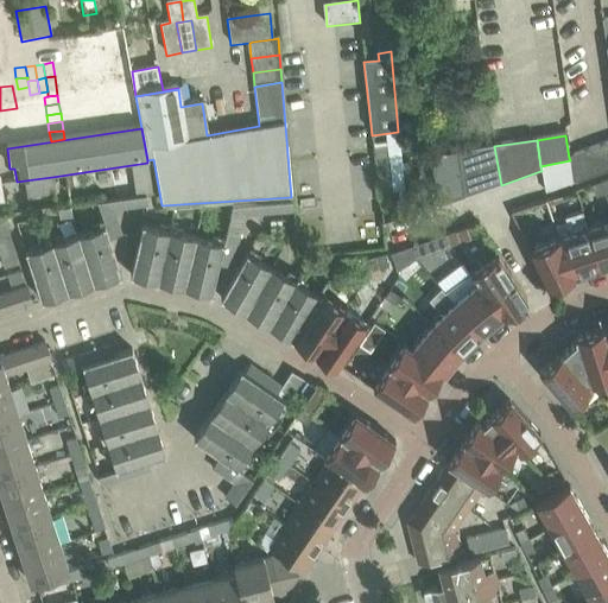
[(607,172),(607,143),(596,147),(606,173),(607,172)]
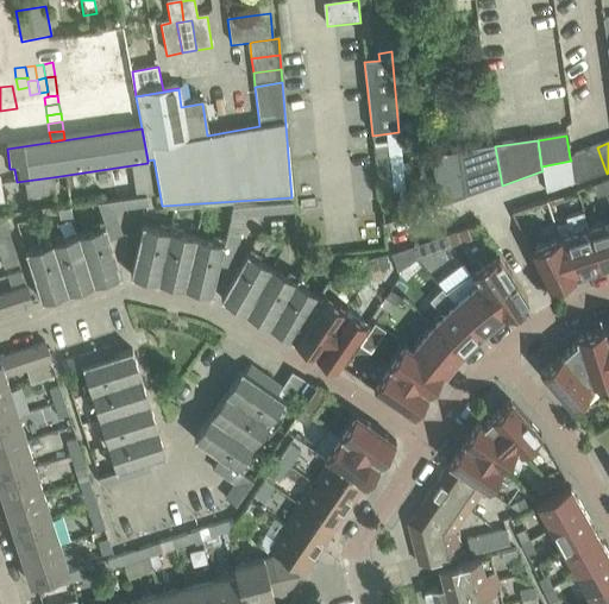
[(502,186),(495,146),(457,153),(462,178),(465,197),(502,186)]
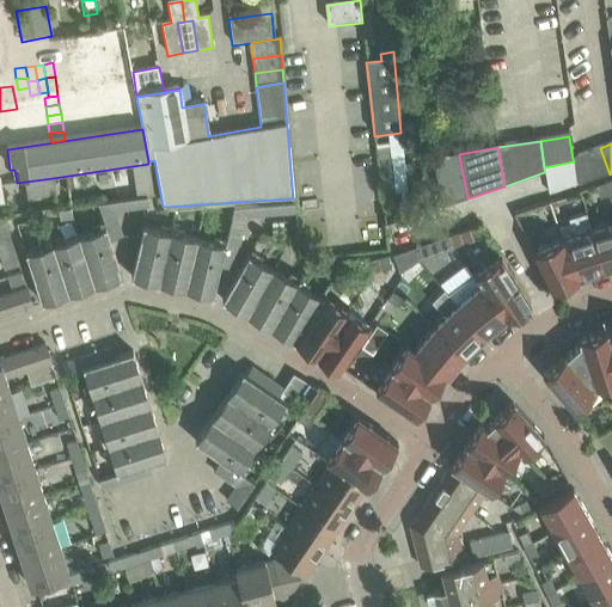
[(593,181),(610,175),(600,148),(585,154),(593,181)]
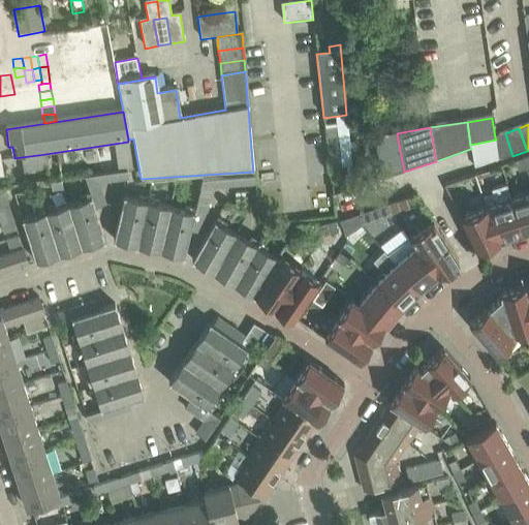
[(499,161),(512,156),(505,133),(495,137),(496,140),(499,161)]
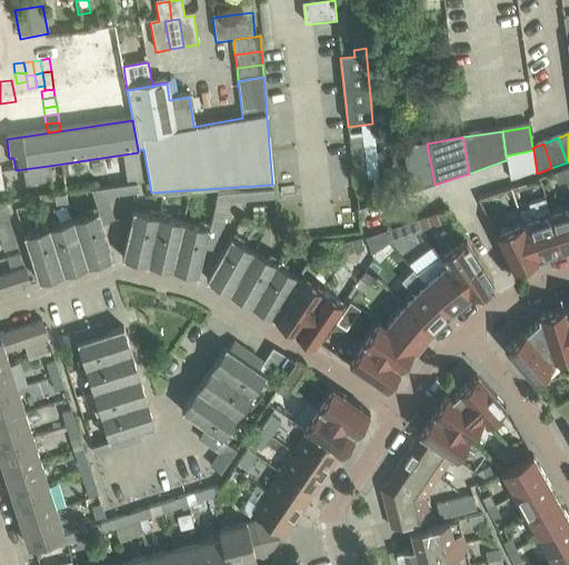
[(533,150),(506,156),(507,160),(506,160),(510,182),(537,174),(533,150)]
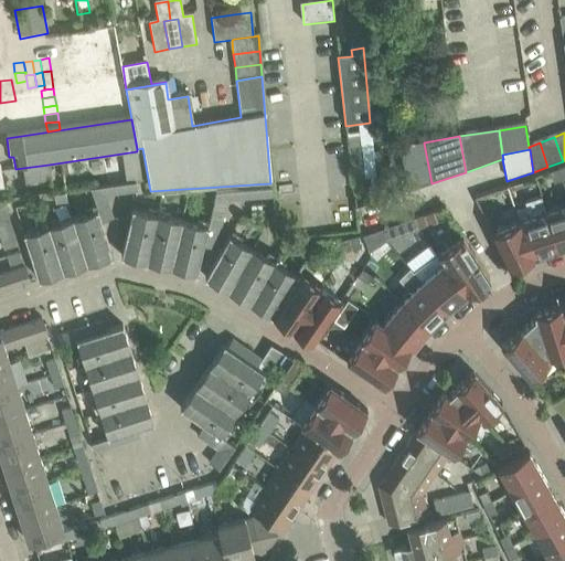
[(23,168),(25,186),(52,181),(49,165),(23,168)]
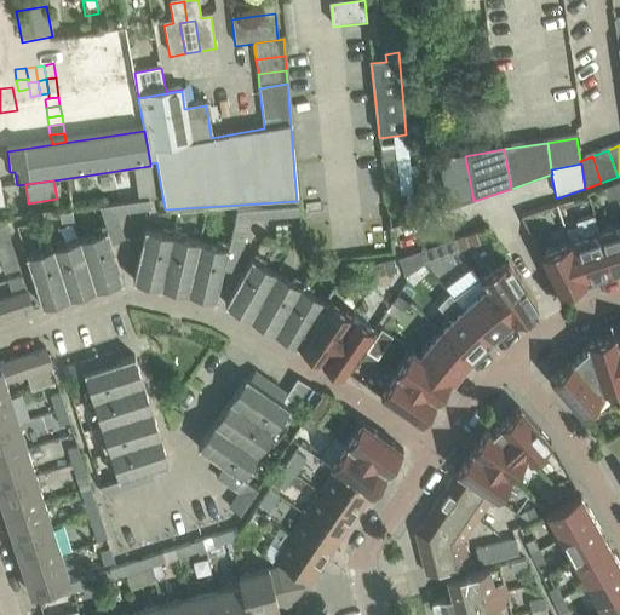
[(442,212),(474,201),(470,182),(440,189),(442,212)]
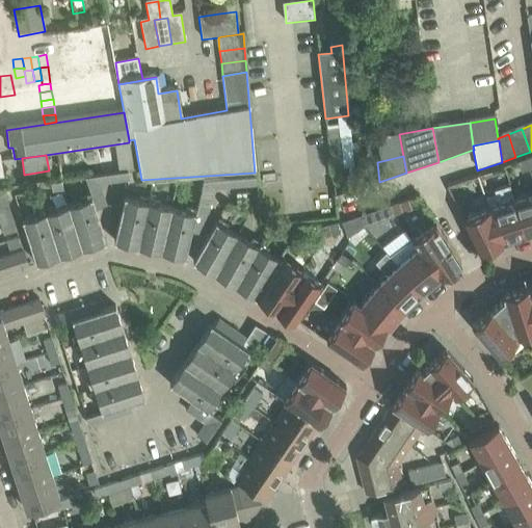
[(517,164),(522,176),(529,173),(526,161),(517,164)]
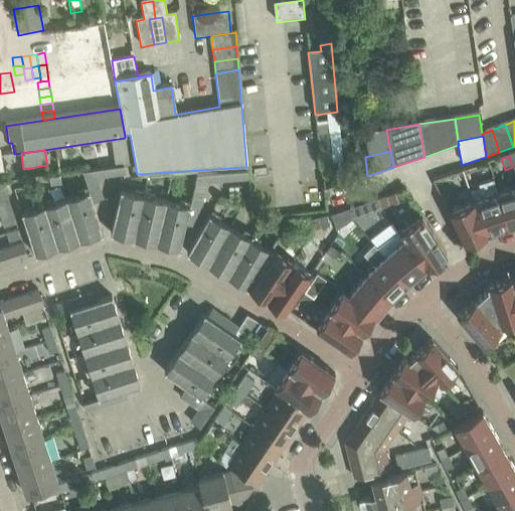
[(80,242),(103,235),(93,204),(103,201),(96,180),(125,176),(124,167),(81,173),(89,193),(66,200),(80,242)]
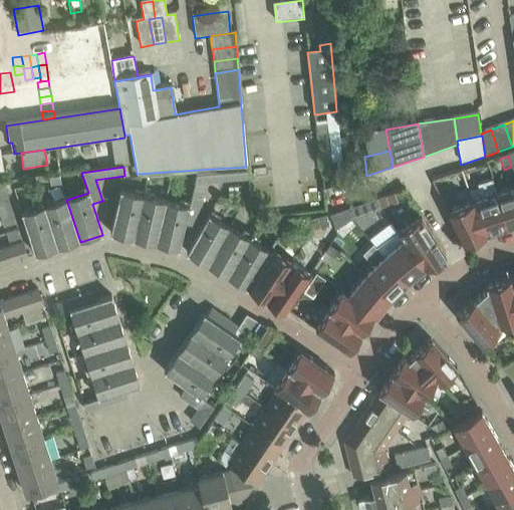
[(443,196),(472,186),(465,169),(436,179),(443,196)]
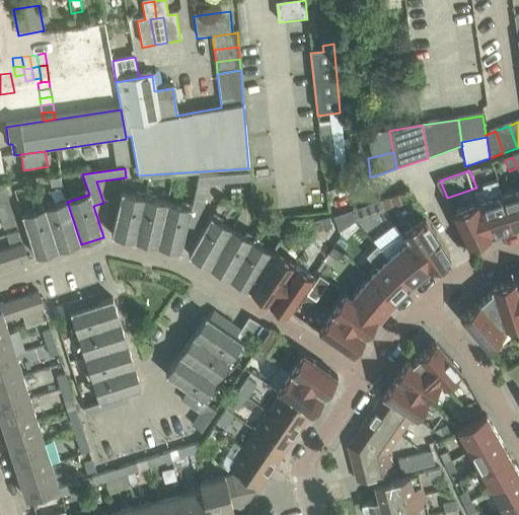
[(187,228),(198,230),(208,186),(249,182),(249,173),(198,177),(191,210),(167,205),(157,247),(180,253),(187,228)]
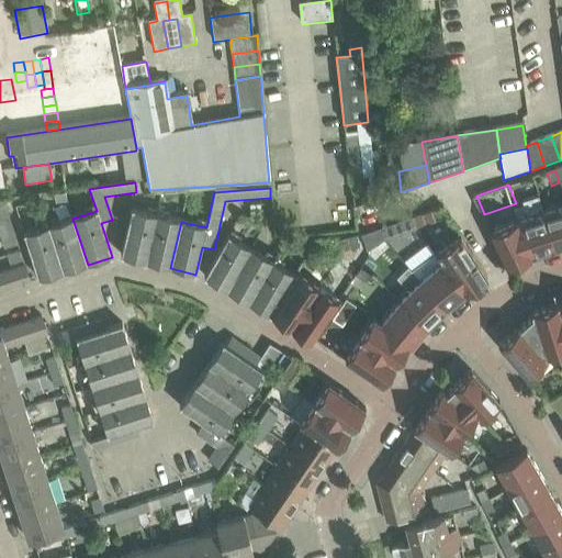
[(65,192),(53,194),(55,205),(67,204),(65,192)]
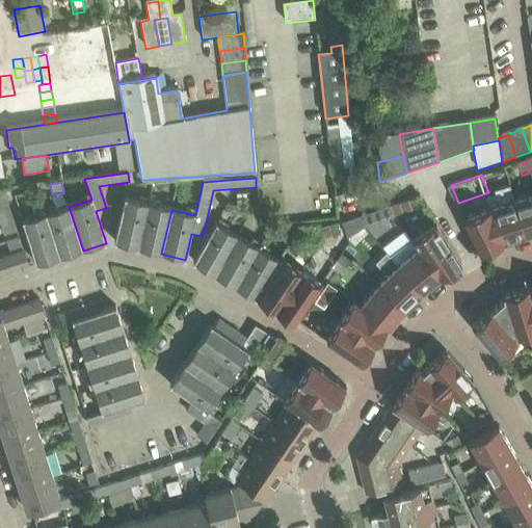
[(500,206),(488,210),(502,244),(525,238),(513,202),(509,187),(495,191),(497,196),(500,206)]
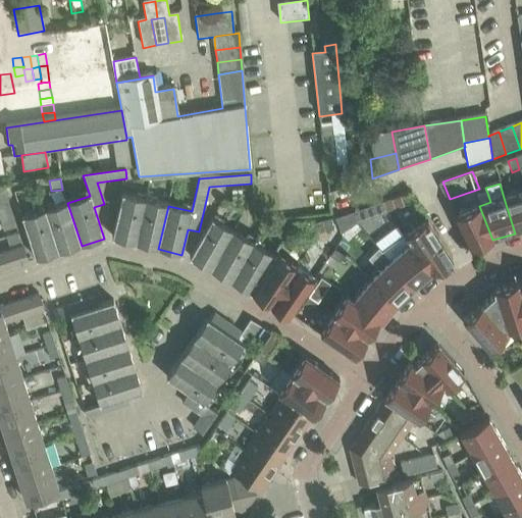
[(0,189),(0,214),(10,211),(3,189),(0,189)]
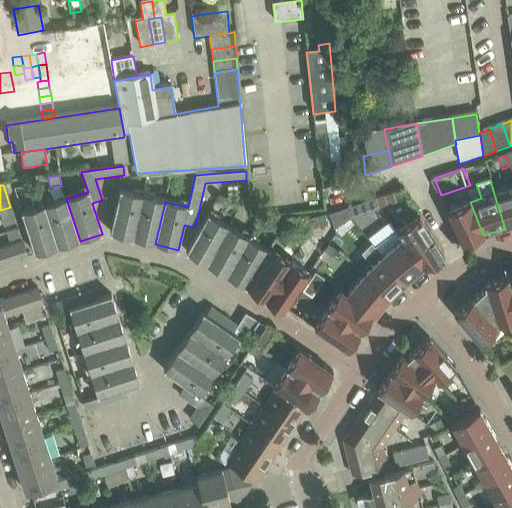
[(237,188),(228,189),(228,198),(238,197),(237,188)]
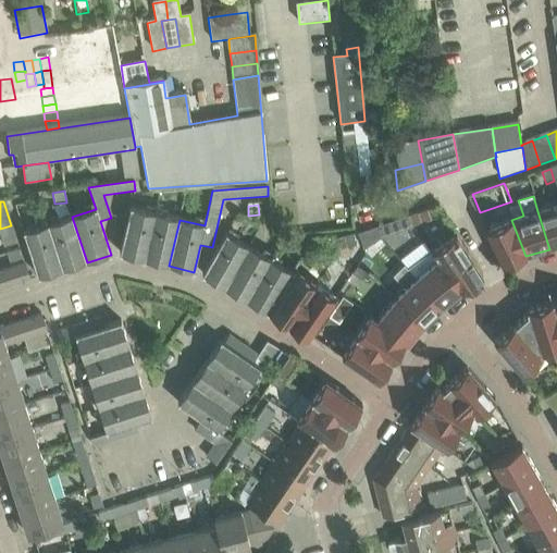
[(549,249),(556,246),(556,205),(537,211),(549,249)]
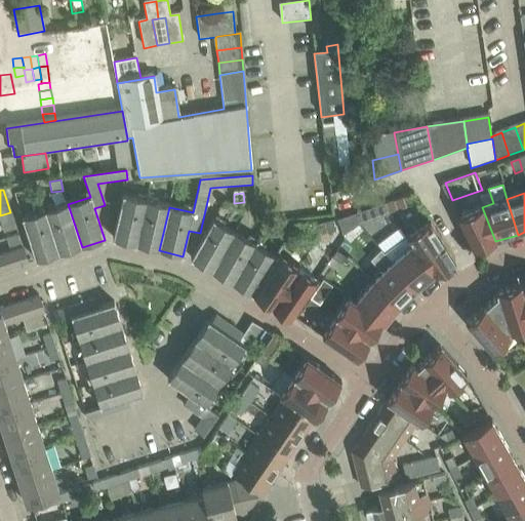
[(146,201),(123,196),(113,240),(135,245),(146,201)]
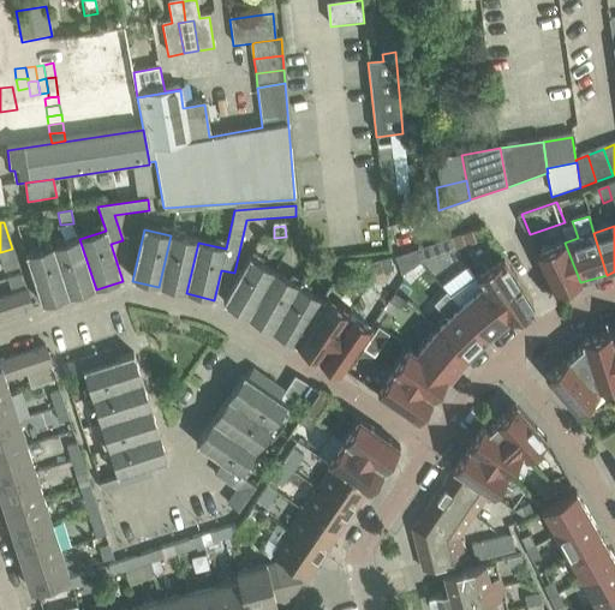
[(159,287),(186,293),(198,243),(171,235),(159,287)]
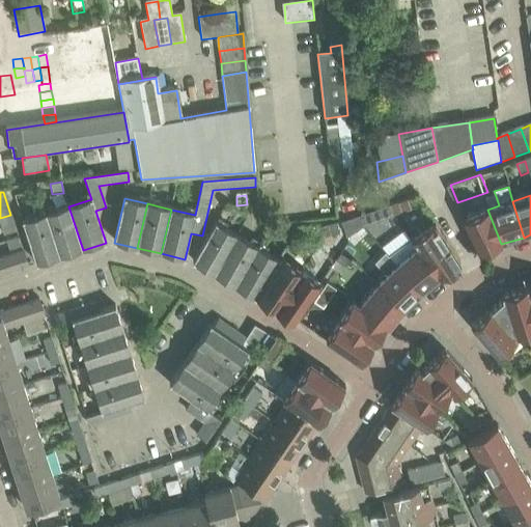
[(401,216),(397,204),(397,203),(389,206),(393,218),(401,216)]
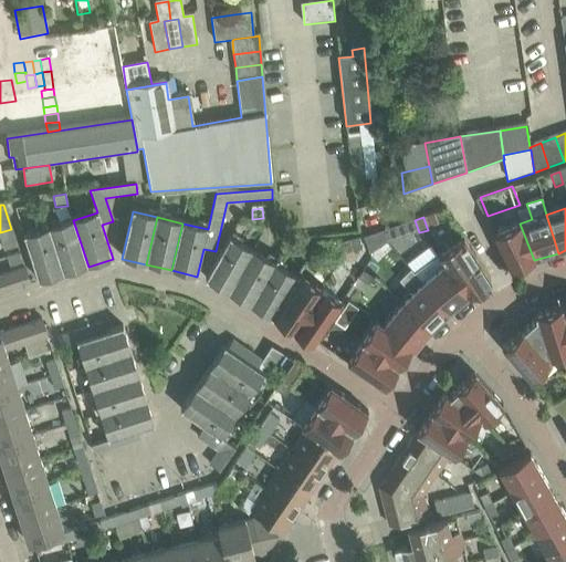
[(88,267),(73,220),(49,228),(63,274),(88,267)]
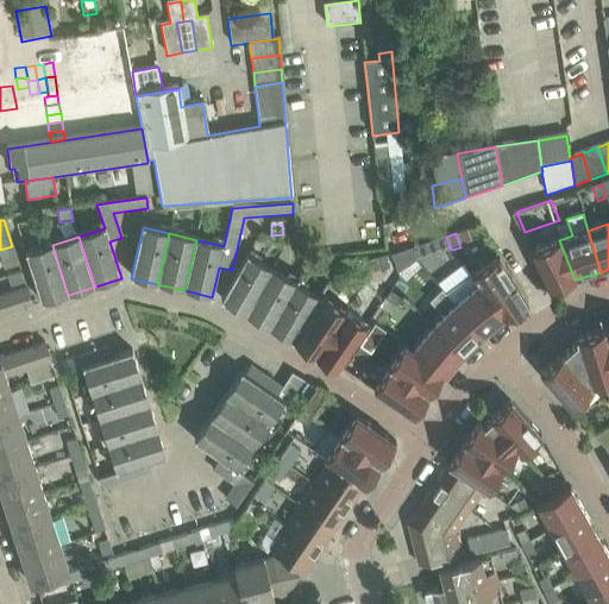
[(429,243),(410,250),(414,260),(415,263),(451,250),(446,237),(429,243)]
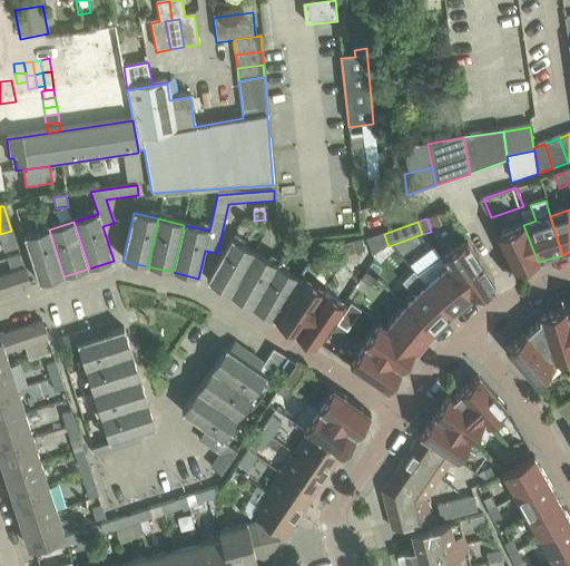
[(513,273),(538,262),(523,225),(495,237),(513,273)]
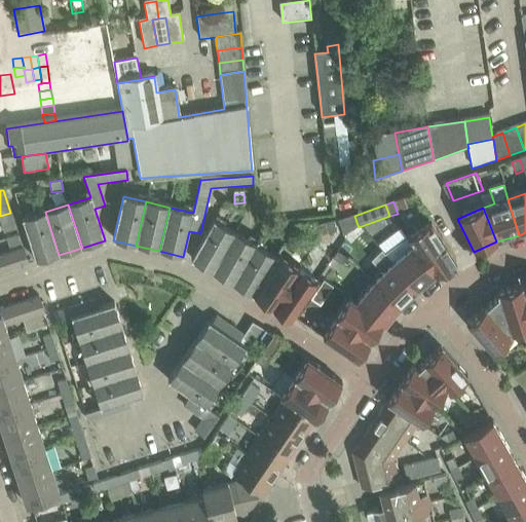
[(59,255),(45,212),(22,220),(36,263),(59,255)]
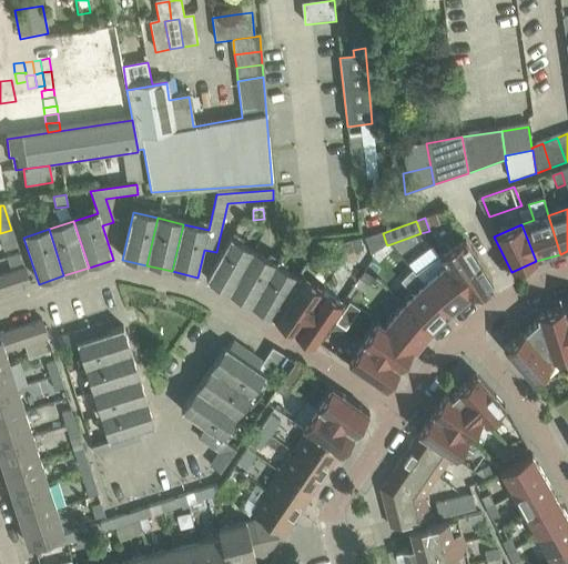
[(17,250),(11,230),(0,233),(0,242),(3,254),(17,250)]
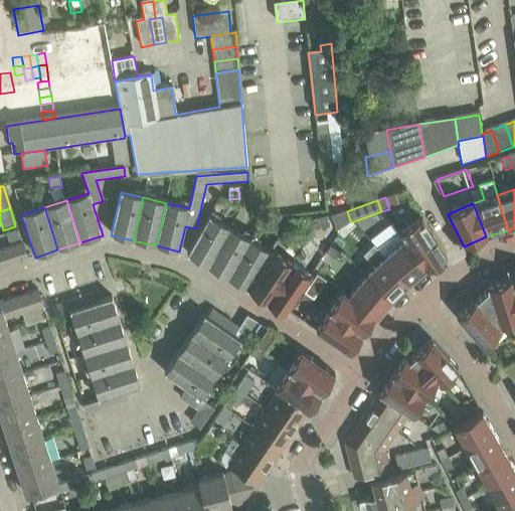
[(339,213),(332,216),(336,230),(350,220),(347,211),(339,213)]
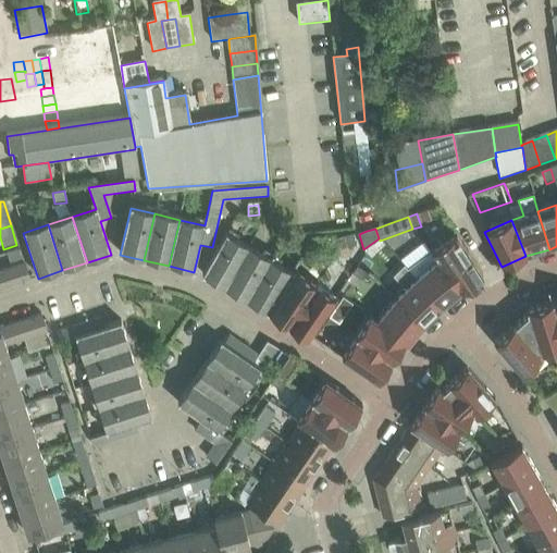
[(353,235),(344,237),(347,249),(356,247),(353,235)]
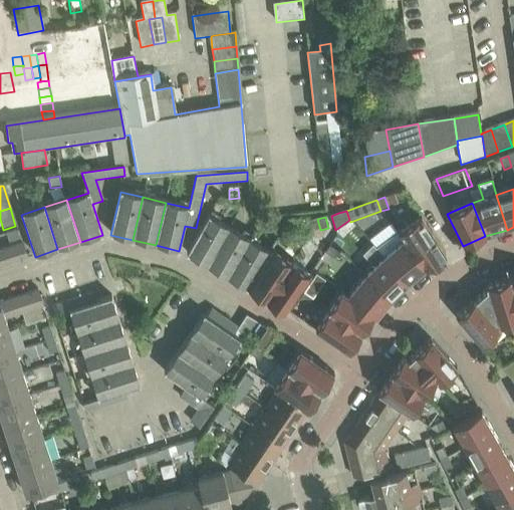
[(421,217),(397,232),(425,269),(445,256),(421,217)]
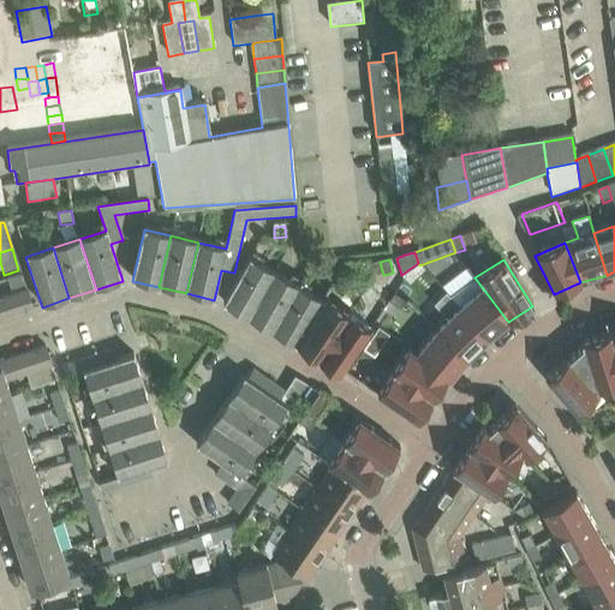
[(240,274),(224,305),(248,318),(273,274),(249,261),(240,274)]
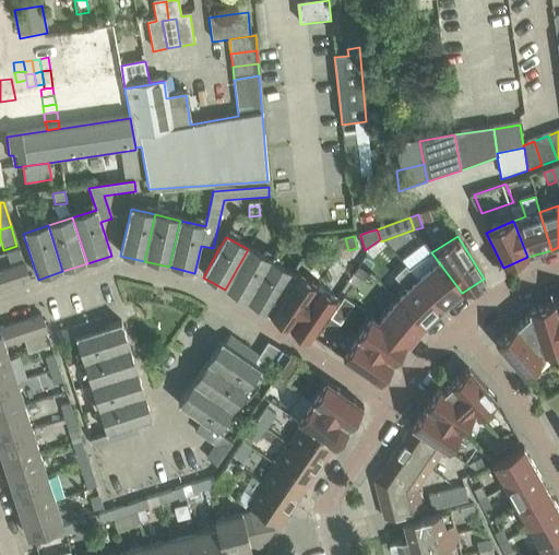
[(345,238),(337,240),(336,240),(340,252),(348,250),(345,238)]
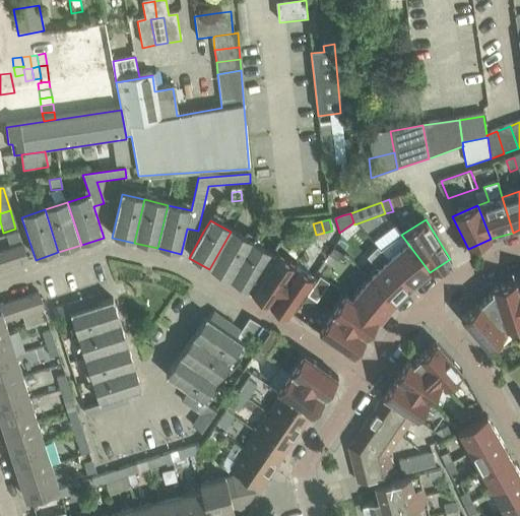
[(209,269),(229,281),(251,244),(231,232),(209,269)]
